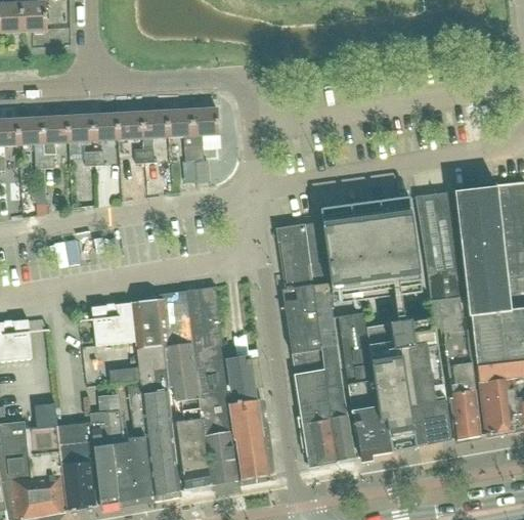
[(0,31),(23,30),(19,0),(9,0),(0,0),(0,31)]
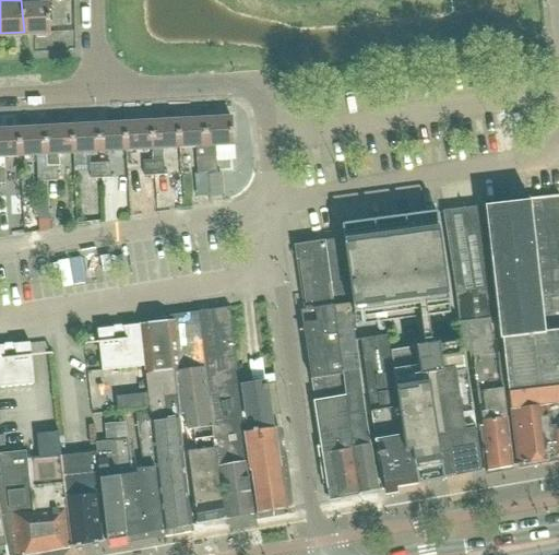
[(21,0),(24,32),(50,31),(48,0),(21,0)]
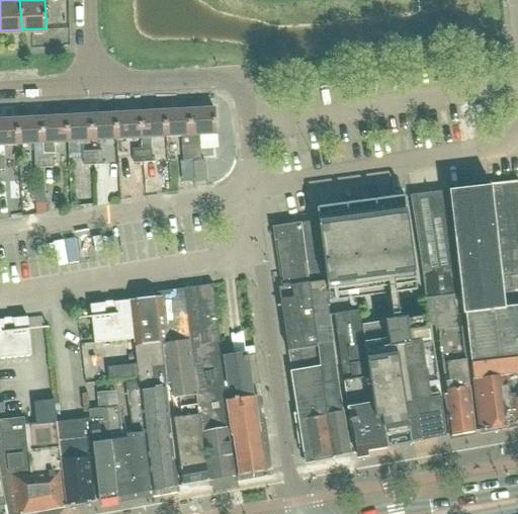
[(201,155),(200,132),(216,132),(214,105),(189,106),(192,156),(201,155)]
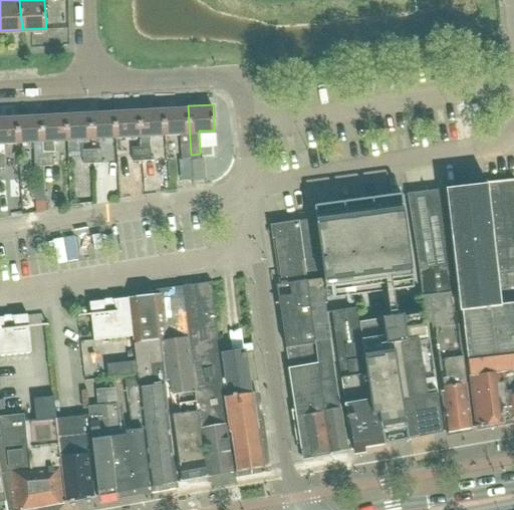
[(183,155),(191,155),(188,105),(164,106),(165,133),(182,132),(183,155)]
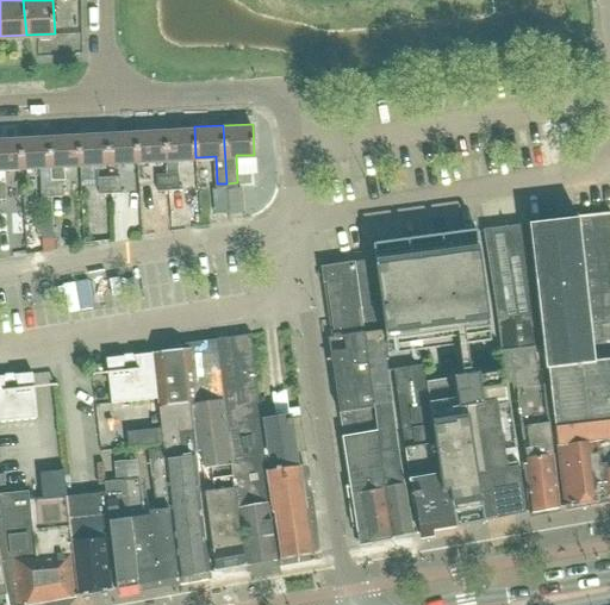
[(167,160),(195,157),(194,126),(165,129),(167,160)]
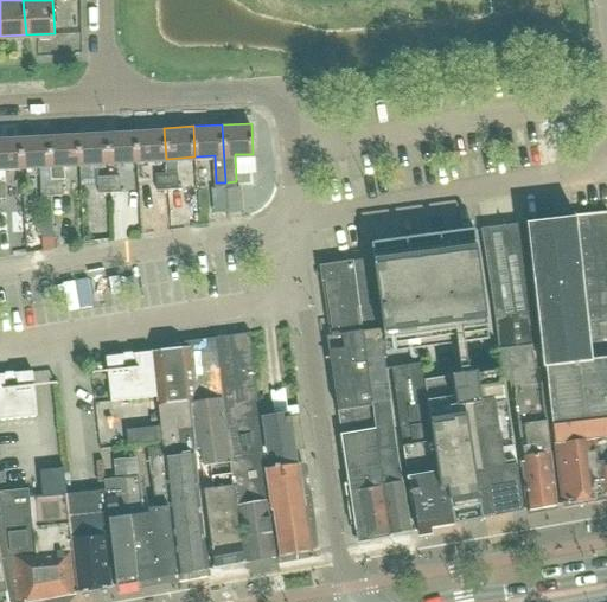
[(136,160),(166,159),(164,128),(135,129),(136,160)]
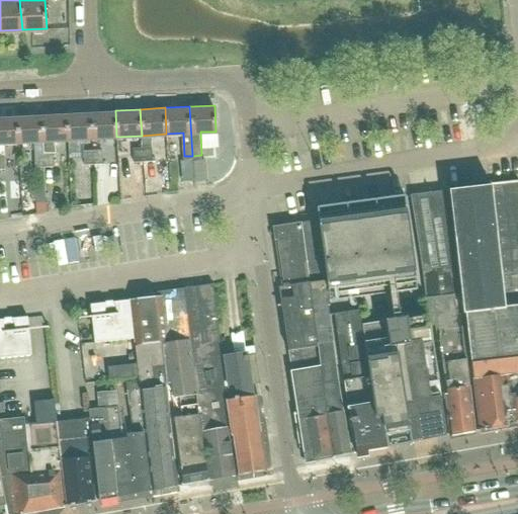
[(92,138),(116,137),(115,110),(90,111),(92,138)]
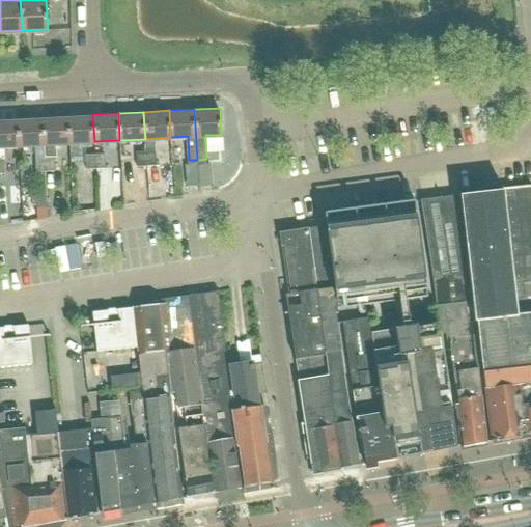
[(92,114),(67,116),(68,143),(94,141),(92,114)]
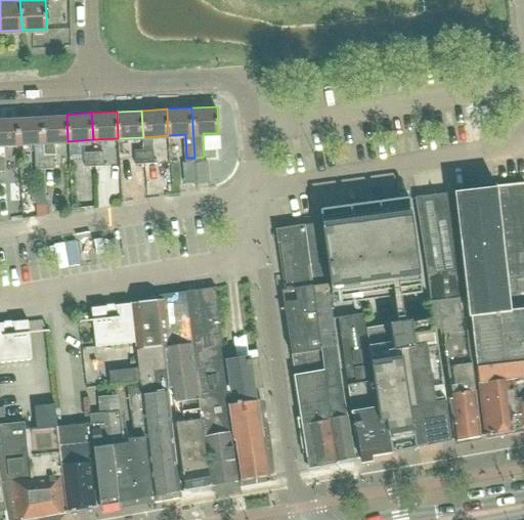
[(54,141),(68,141),(67,115),(42,116),(43,142),(43,147),(44,167),(46,191),(58,190),(57,166),(54,166),(53,153),(55,152),(54,141)]
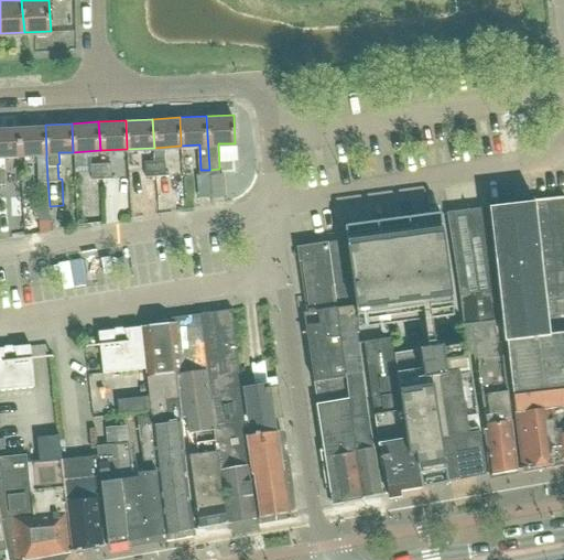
[(46,153),(45,125),(18,126),(20,154),(46,153)]
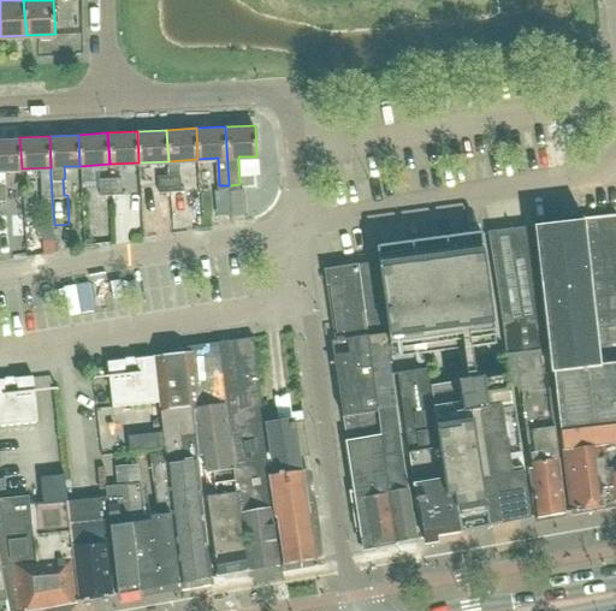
[(4,170),(22,168),(19,137),(0,138),(0,226),(10,226),(9,199),(6,199),(4,170)]
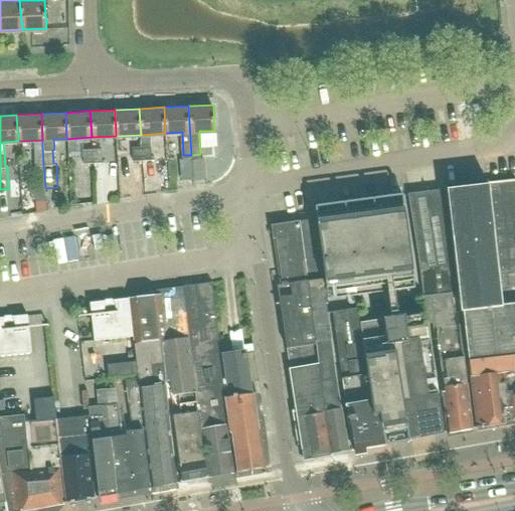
[(149,144),(140,145),(141,158),(150,158),(149,144)]
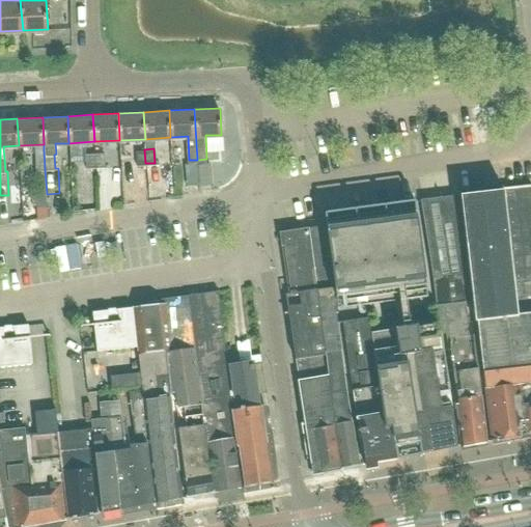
[(35,169),(45,169),(44,149),(40,150),(40,155),(34,155),(35,169)]
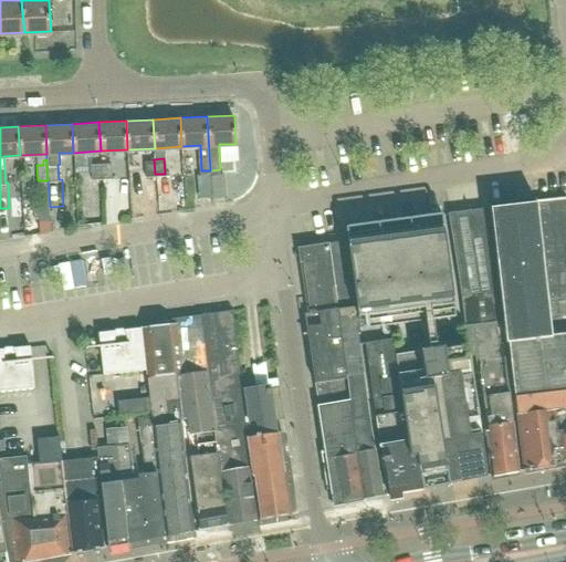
[(154,159),(149,159),(143,159),(144,175),(155,174),(154,159)]
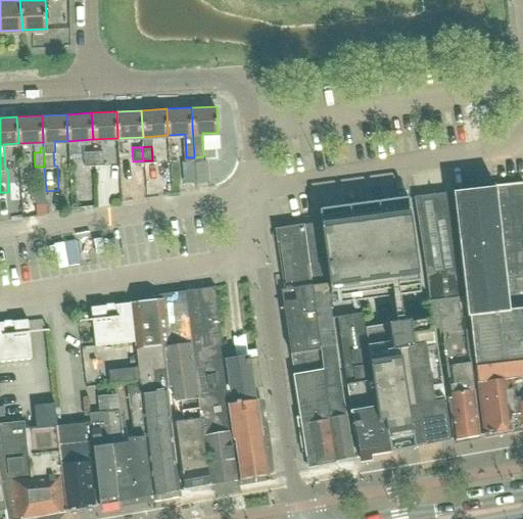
[(102,148),(92,149),(93,163),(103,162),(102,148)]
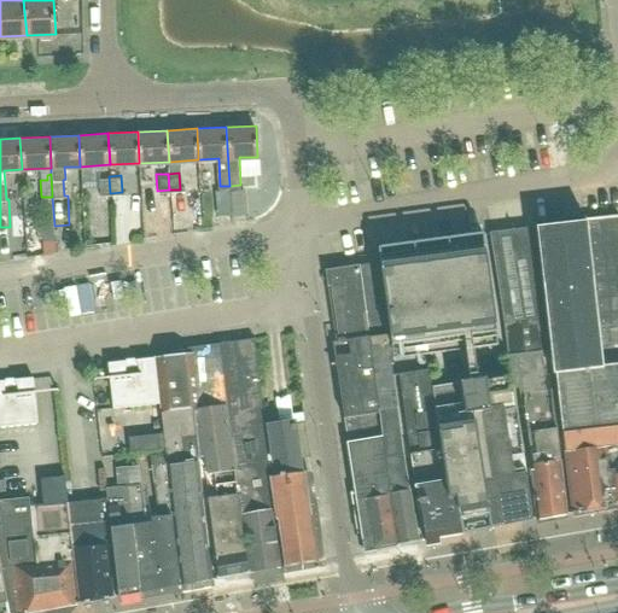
[(109,176),(105,176),(98,177),(99,194),(110,193),(109,176)]
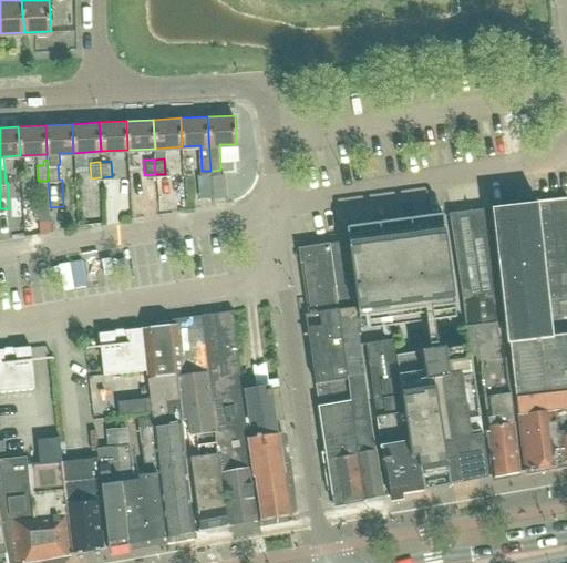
[(206,198),(232,196),(230,175),(204,176),(206,198)]
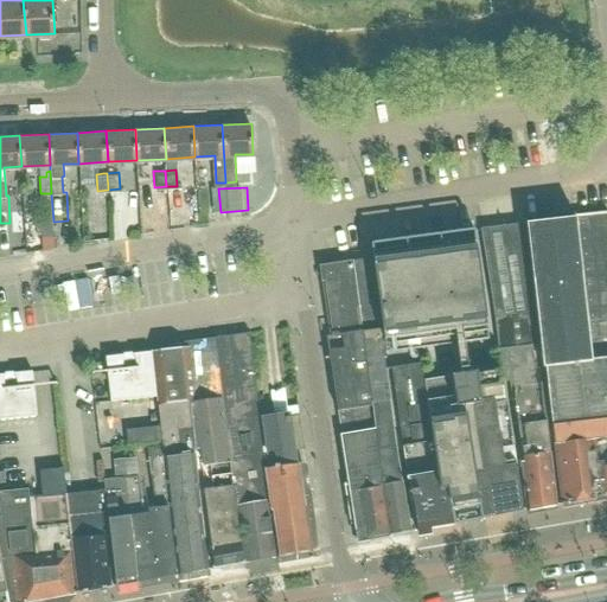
[(575,215),(577,230),(606,226),(606,209),(576,212),(576,215),(575,215)]
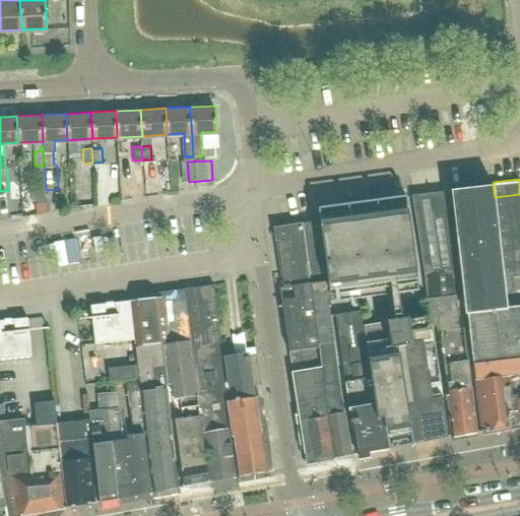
[(467,312),(481,429),(519,423),(513,375),(507,306),(505,284),(503,269),(502,255),(500,241),(498,226),(496,211),(495,197),(493,184),(450,189),(462,293),(465,312),(467,312)]
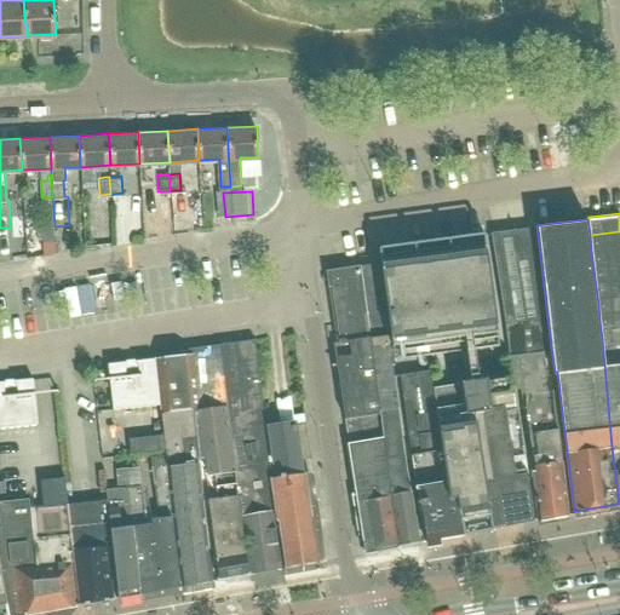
[(521,386),(539,518),(569,513),(554,386),(547,388),(543,350),(549,349),(545,317),(537,225),(492,230),(499,279),(505,320),(512,373),(515,388),(521,386)]
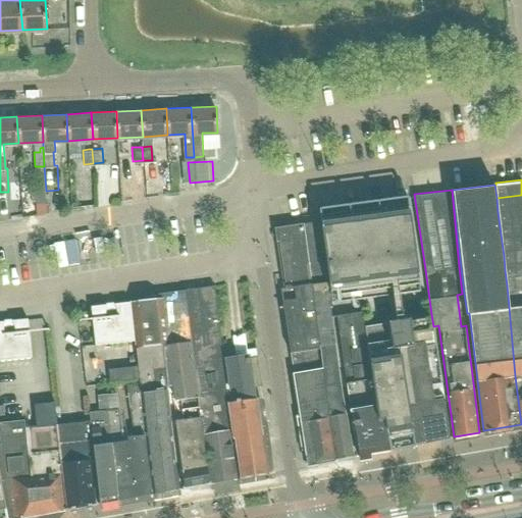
[(321,207),(333,301),(421,290),(408,195),(407,195),(321,206),(321,207)]
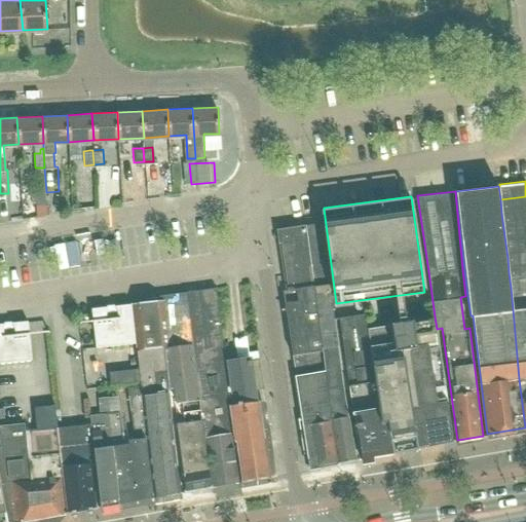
[(525,196),(500,199),(501,214),(525,211),(525,196)]
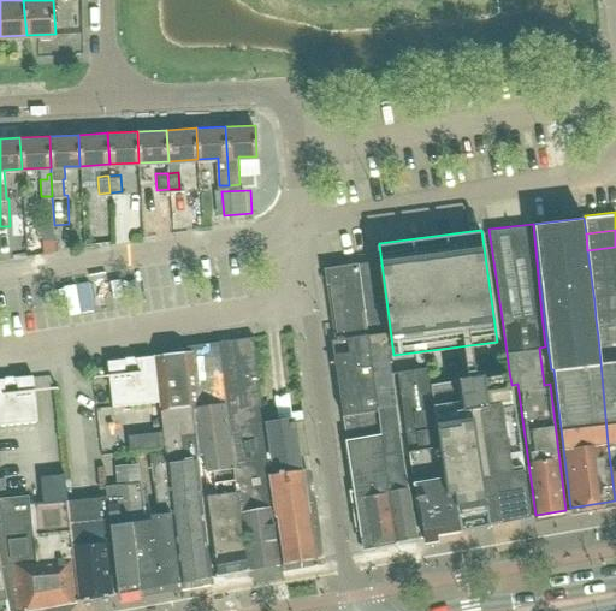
[(377,404),(395,541),(416,538),(403,458),(392,371),(391,360),(394,360),(392,355),(394,355),(379,244),(377,244),(379,259),(357,262),(361,285),(371,357),(377,404)]
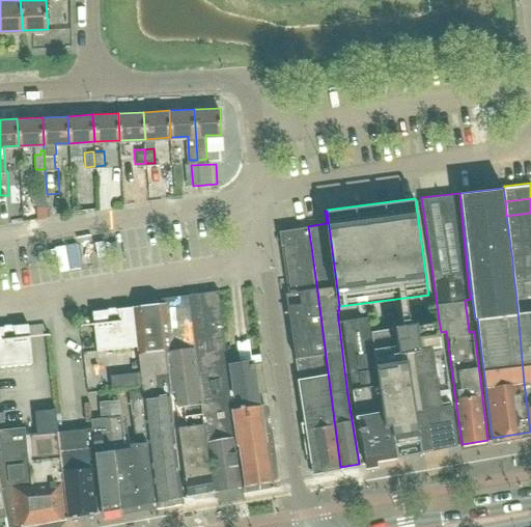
[(530,213),(506,216),(508,230),(530,228),(530,213)]
